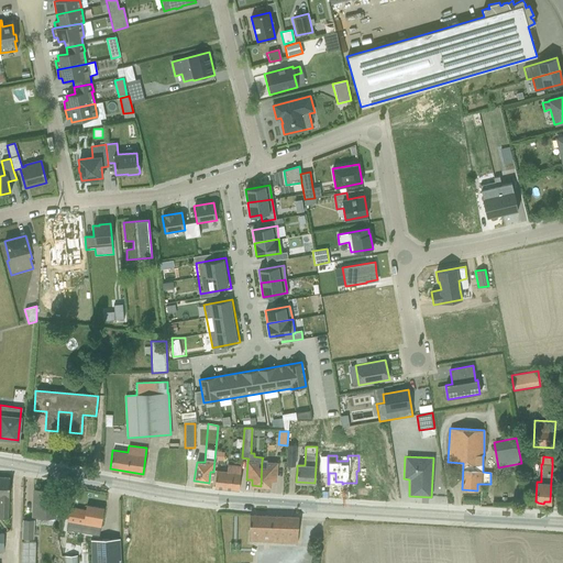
[(262,460),(261,486),(269,486),(269,481),(275,481),(276,462),(267,462),(267,461),(262,460)]
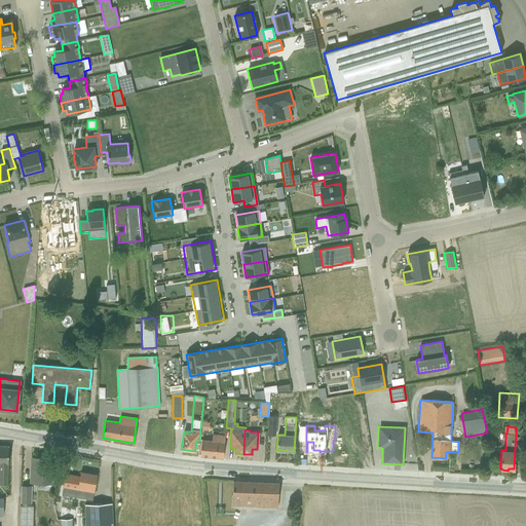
[(200,455),(223,458),(225,436),(213,434),(212,440),(201,440),(200,455)]
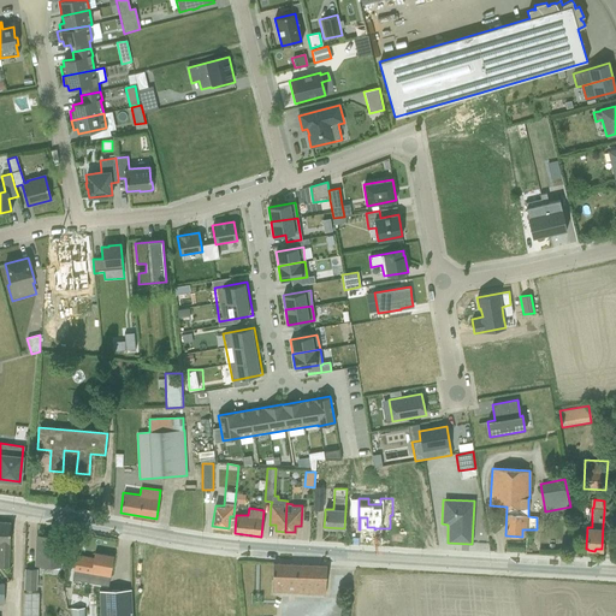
[(604,511),(603,525),(612,526),(614,513),(604,511)]
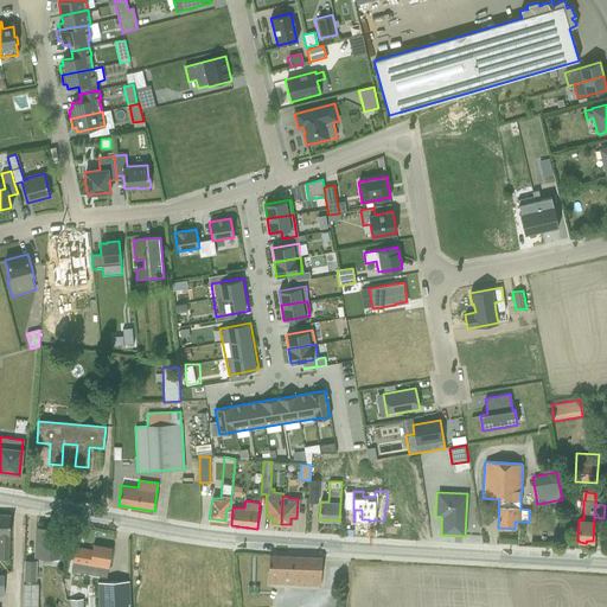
[(0,511),(0,557),(8,558),(10,512),(0,511)]
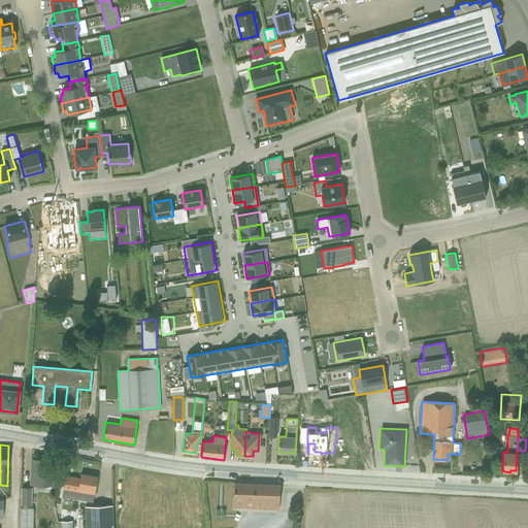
[(51,487),(51,485),(52,460),(31,459),(31,484),(42,485),(42,487),(43,488),(50,488),(51,487)]
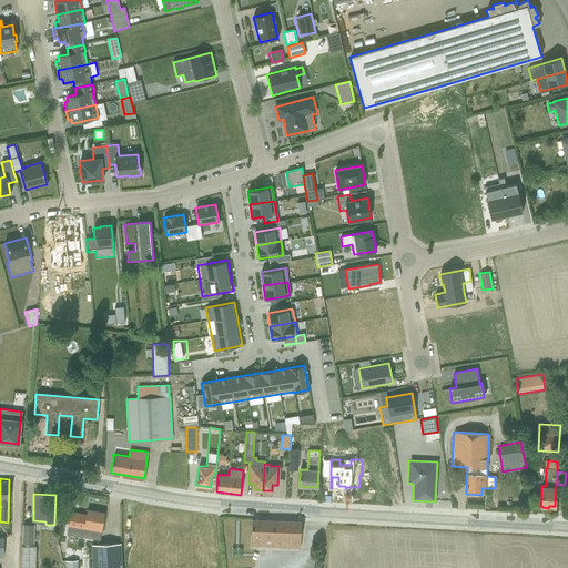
[(68,526),(67,535),(100,540),(101,531),(104,513),(87,509),(85,515),(70,511),(68,526)]
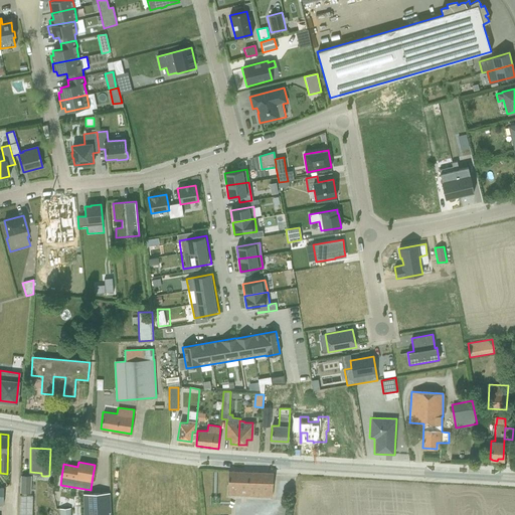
[(272,496),(273,483),(273,473),(228,471),(227,481),(227,495),(242,495),(272,496)]
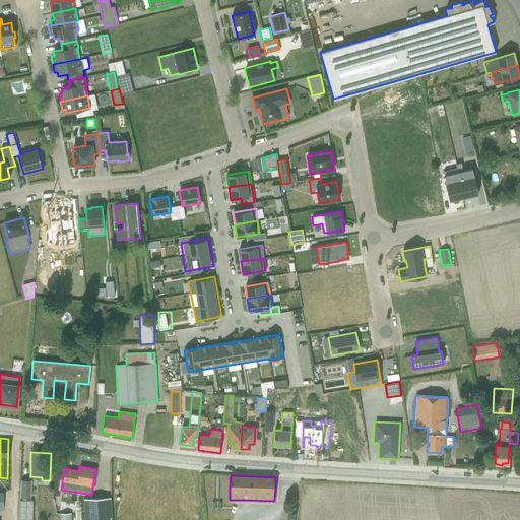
[(30,481),(21,480),(21,497),(29,497),(30,481)]
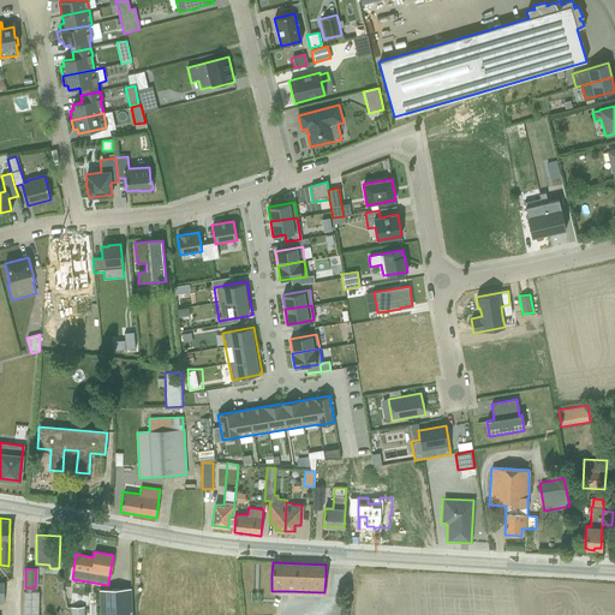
[(131,614),(130,587),(99,589),(100,614),(131,614)]
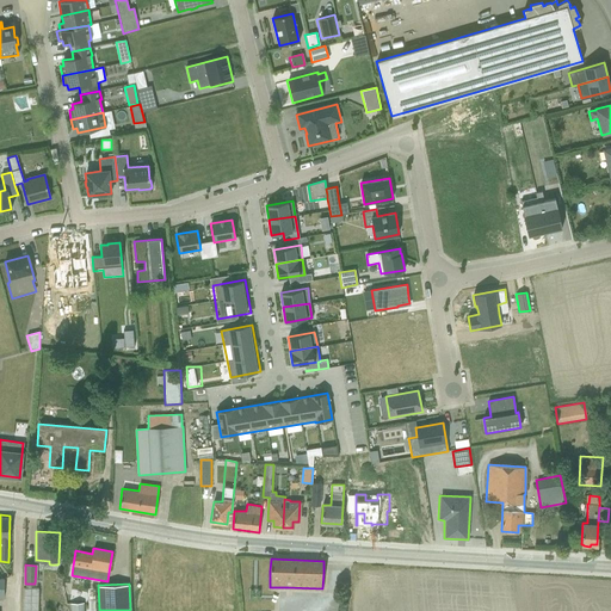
[(23,587),(22,610),(37,610),(38,588),(23,587)]
